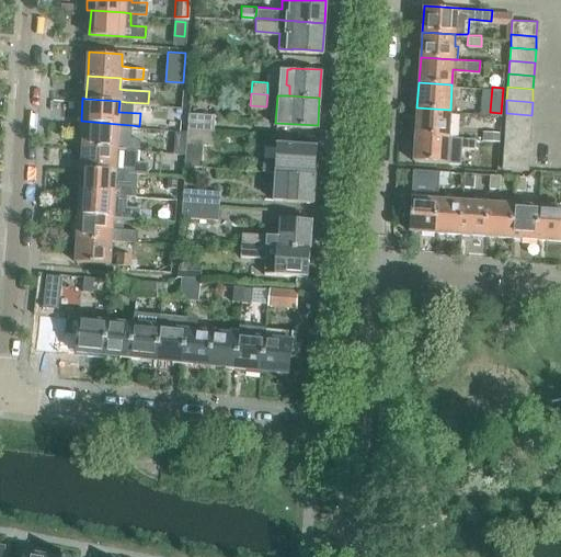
[(415,133),(449,135),(449,134),(453,134),(453,122),(449,122),(450,110),(416,108),(415,133)]
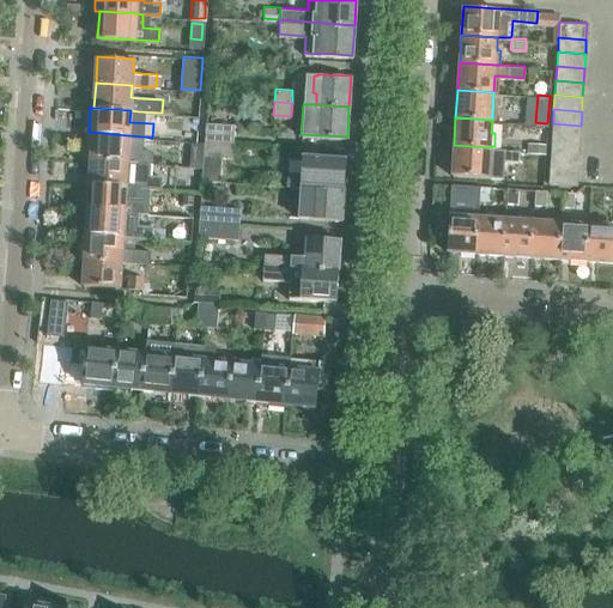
[(234,140),(235,123),(205,121),(205,138),(234,140)]
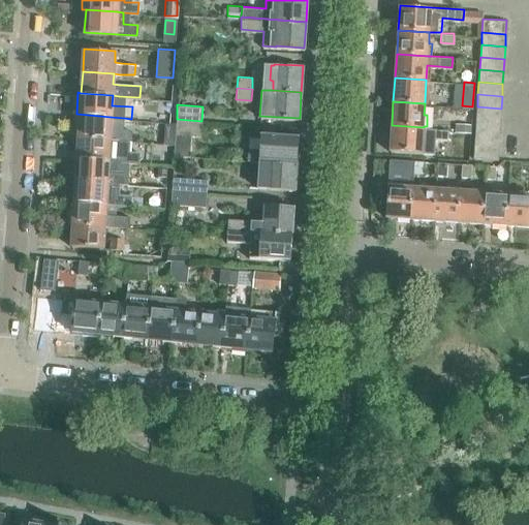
[(476,119),(500,121),(501,109),(477,106),(476,119)]
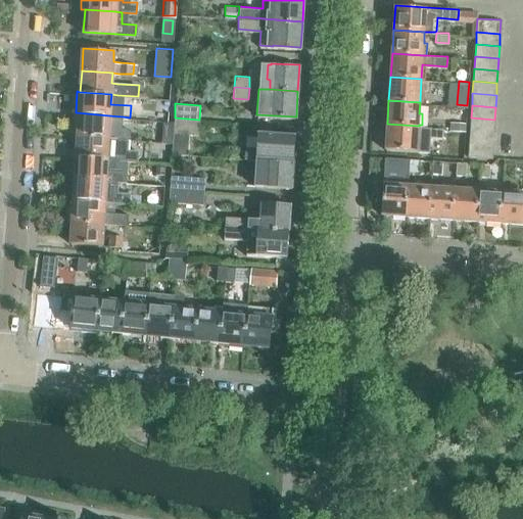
[(76,112),(75,124),(78,124),(77,134),(108,136),(108,137),(129,138),(129,127),(122,127),(123,116),(109,115),(76,112)]
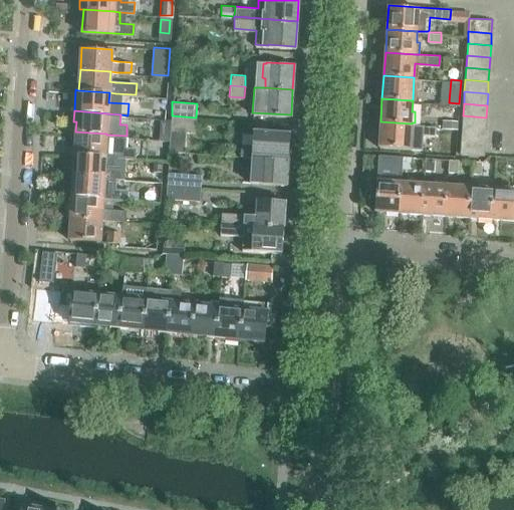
[(195,132),(196,117),(172,115),(171,117),(170,139),(169,150),(185,151),(187,131),(195,132)]
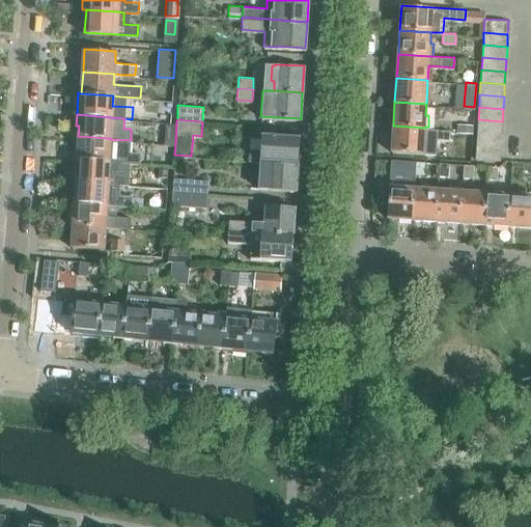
[(477,132),(501,134),(502,121),(478,119),(477,132)]
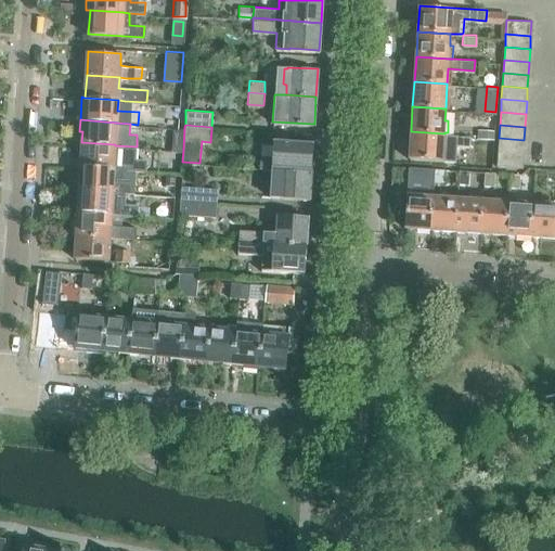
[(173,127),(171,149),(183,150),(184,127),(173,127)]
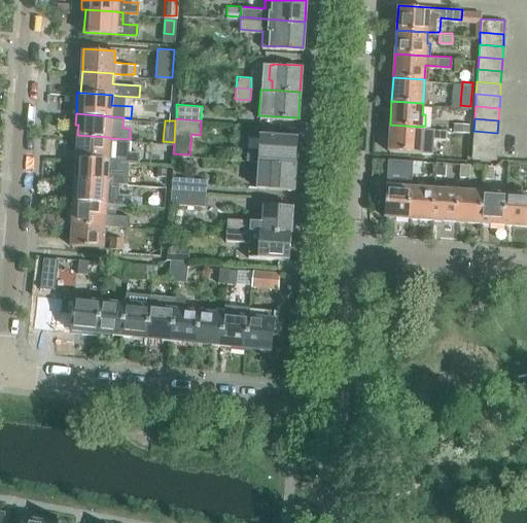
[(469,123),(453,120),(452,130),(468,131),(469,123)]
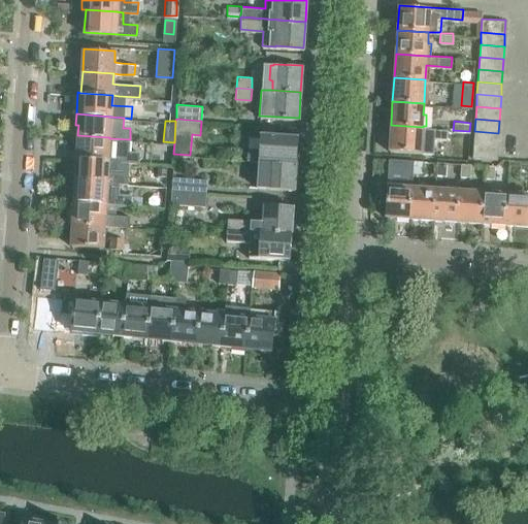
[(423,127),(391,125),(389,150),(433,153),(434,138),(447,138),(447,129),(423,128),(423,127)]
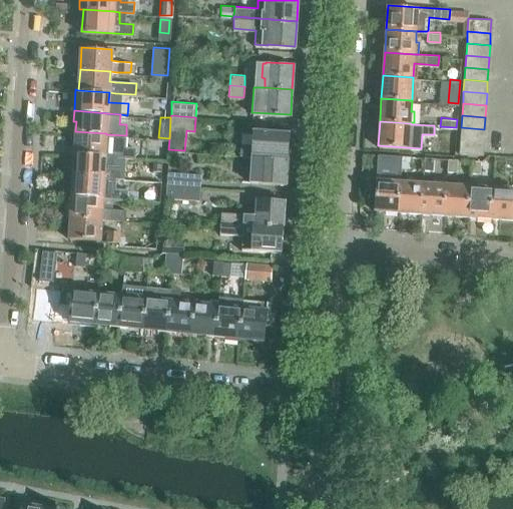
[(484,129),(461,127),(460,139),(483,141),(484,129)]
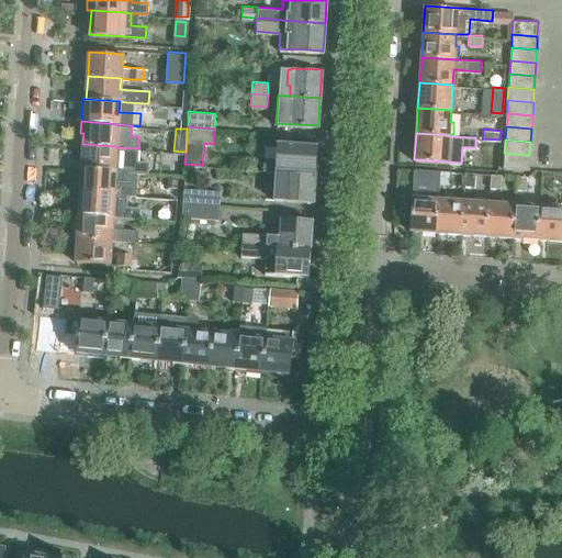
[(277,143),(276,169),(315,171),(316,144),(287,142),(287,143),(277,143)]
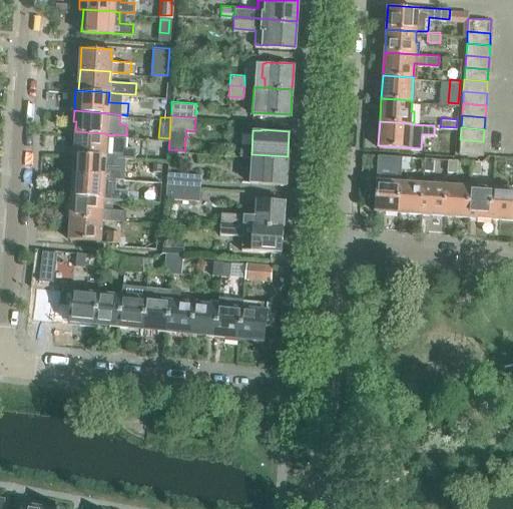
[(71,143),(70,152),(74,152),(104,154),(104,155),(117,156),(135,157),(136,146),(125,145),(126,135),(106,134),(106,133),(75,131),(75,144),(71,143)]
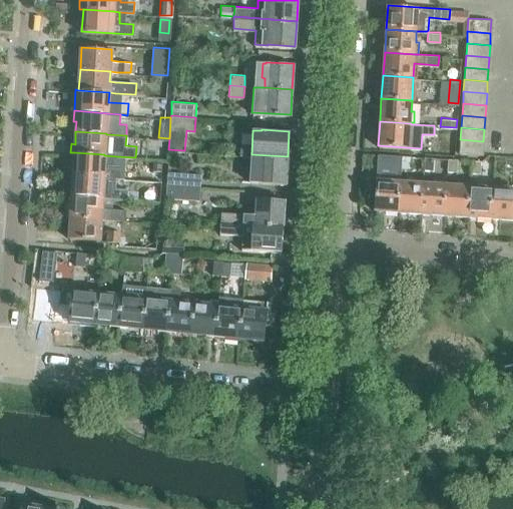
[(483,153),(483,141),(460,139),(460,151),(483,153)]
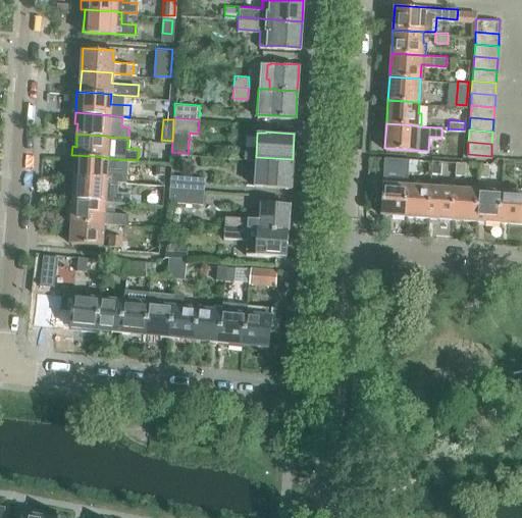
[(75,155),(74,176),(105,178),(105,179),(117,180),(135,182),(135,170),(118,169),(119,159),(106,158),(106,157),(75,155)]
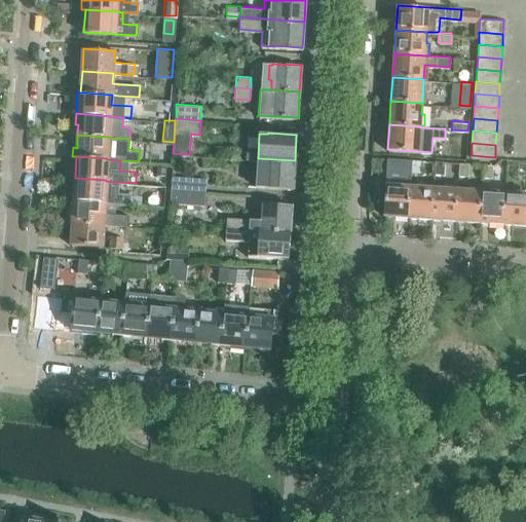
[(412,158),(387,157),(386,170),(411,172),(412,158)]
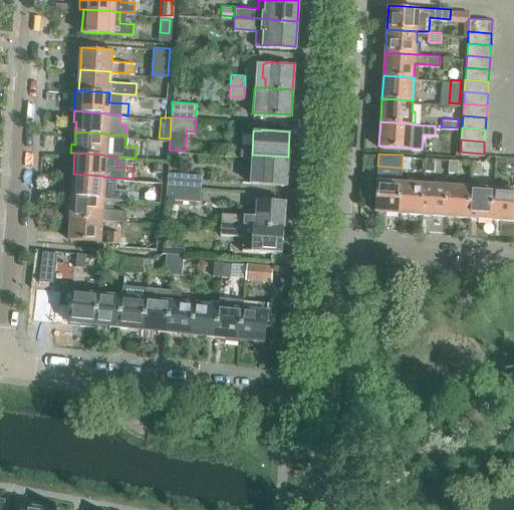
[(252,155),(250,181),(258,182),(258,181),(286,183),(288,157),(252,155)]
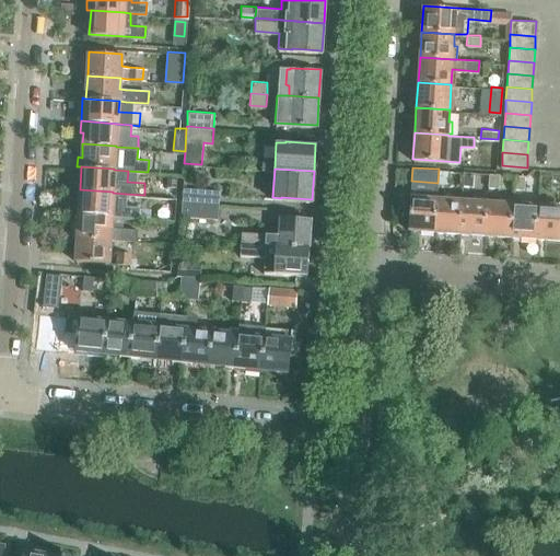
[(448,170),(439,169),(438,183),(447,183),(448,170)]
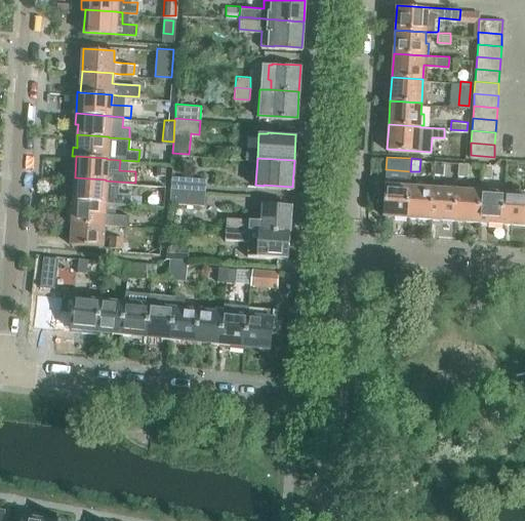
[(443,173),(444,160),(434,160),(433,172),(443,173)]
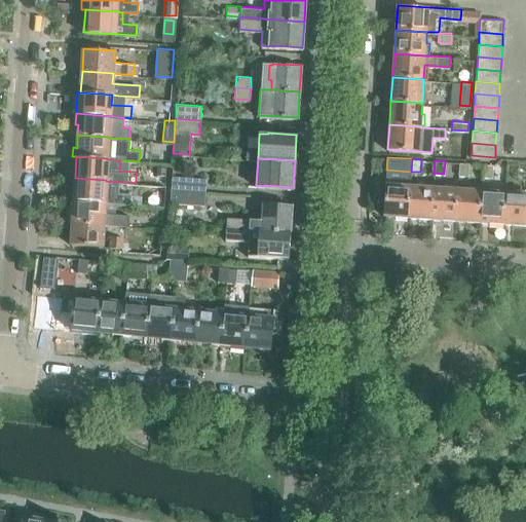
[(467,175),(468,162),(459,161),(458,175),(467,175)]
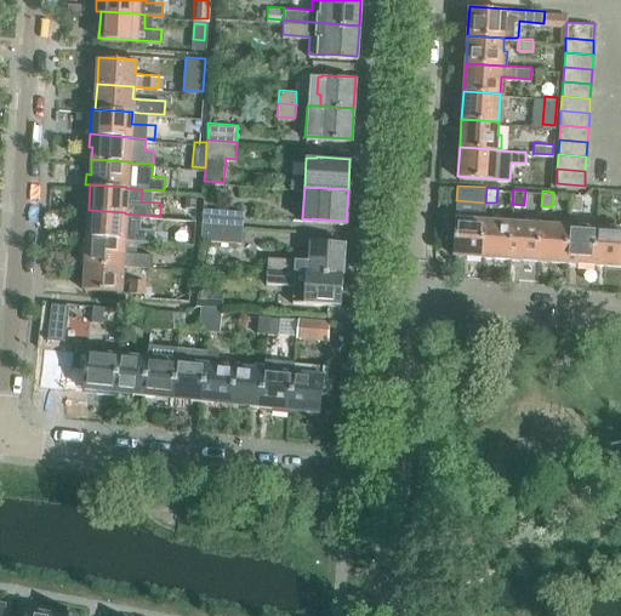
[(184,204),(194,205),(195,193),(186,193),(184,204)]
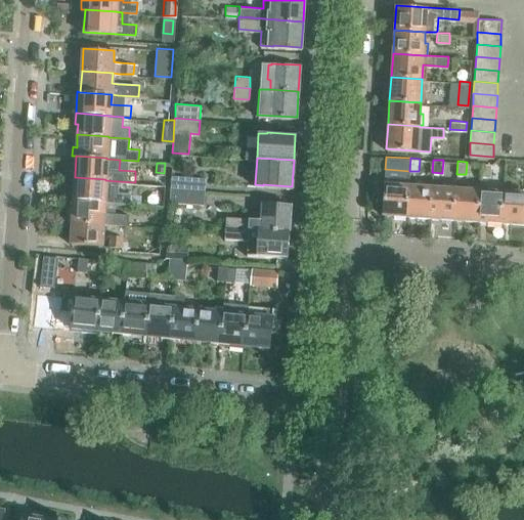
[(490,176),(491,164),(481,163),(480,175),(490,176)]
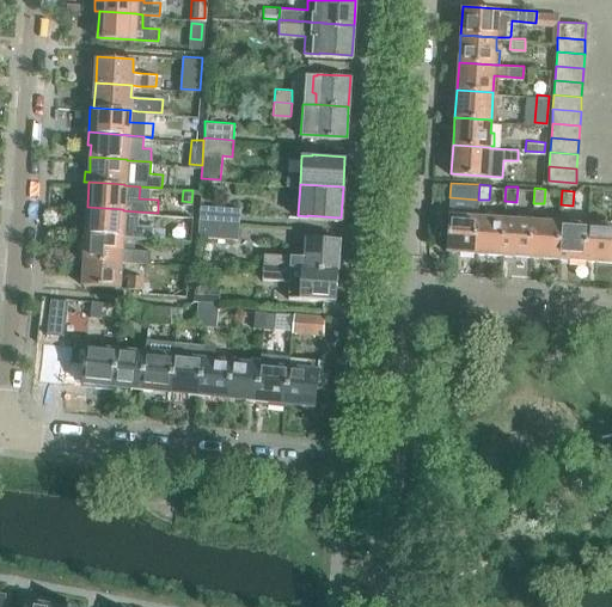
[(239,221),(239,207),(200,203),(199,219),(239,221)]
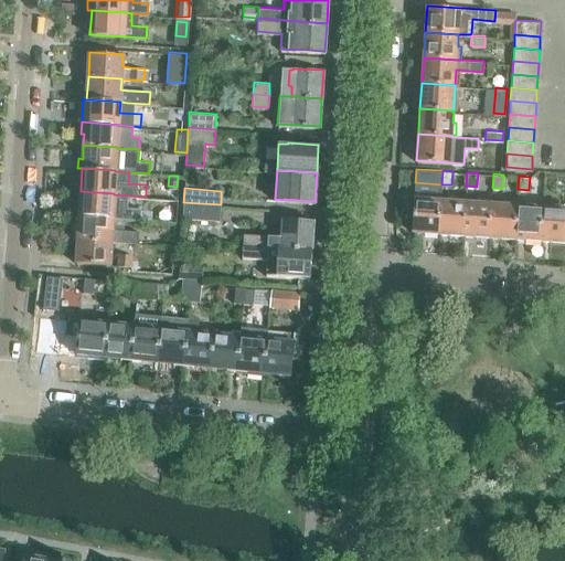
[(81,191),(78,214),(113,217),(113,218),(139,219),(140,207),(127,207),(127,196),(114,194),(114,193),(81,191)]
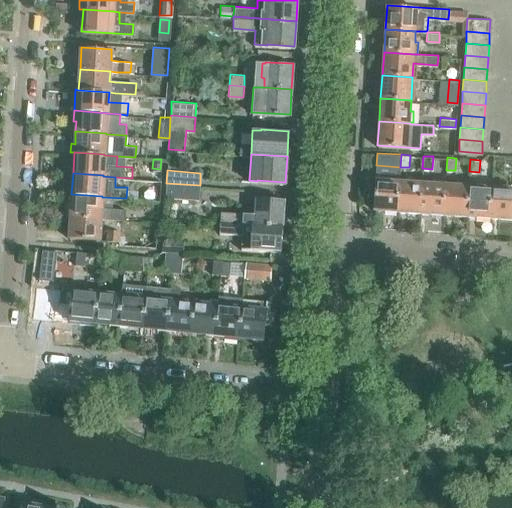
[(373,208),(397,210),(399,179),(375,178),(373,208)]
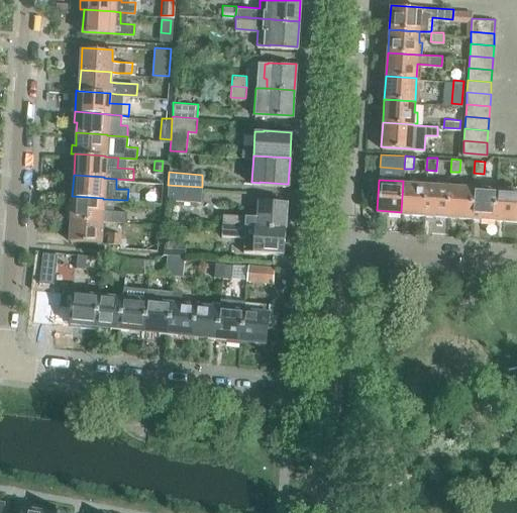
[(401,212),(424,213),(426,183),(403,181),(401,212)]
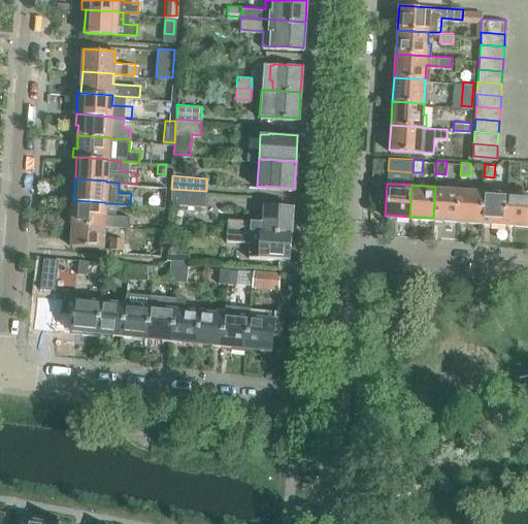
[(433,218),(458,220),(460,189),(435,187),(433,218)]
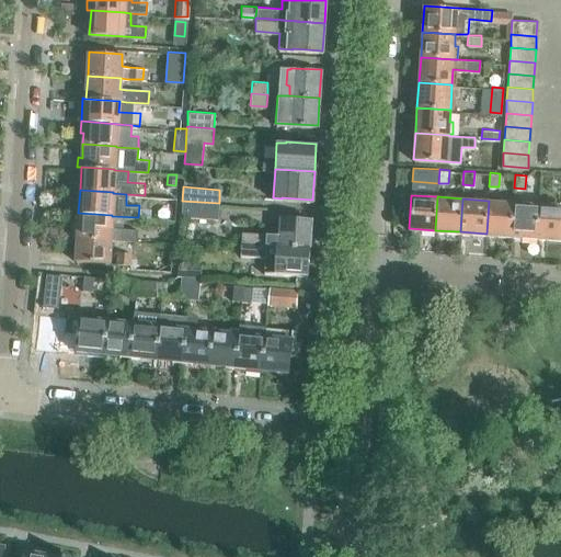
[(218,218),(219,203),(182,201),(181,215),(218,218)]
